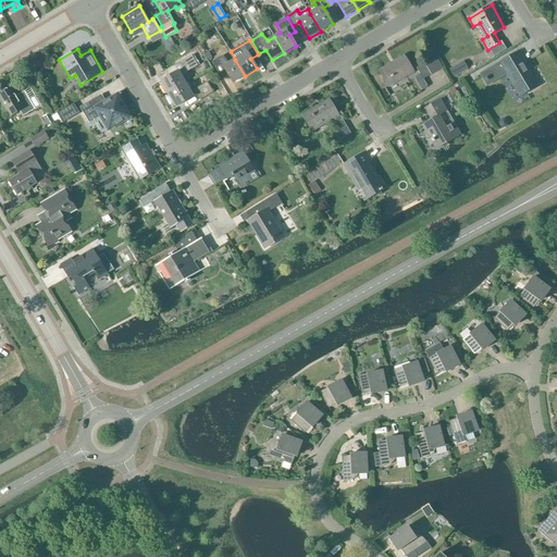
[(519,96),(537,86),(524,64),(525,63),(519,51),(480,74),(487,87),(507,75),(519,96)]
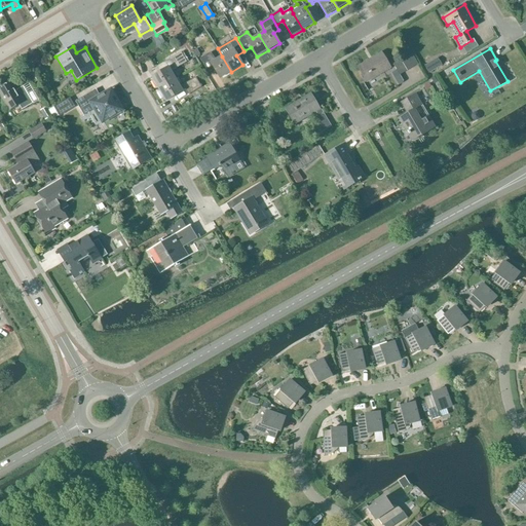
[(157,87),(158,89),(175,79),(171,72),(187,63),(181,52),(168,60),(172,65),(151,77),(154,80),(152,81),(155,88),(157,87)]
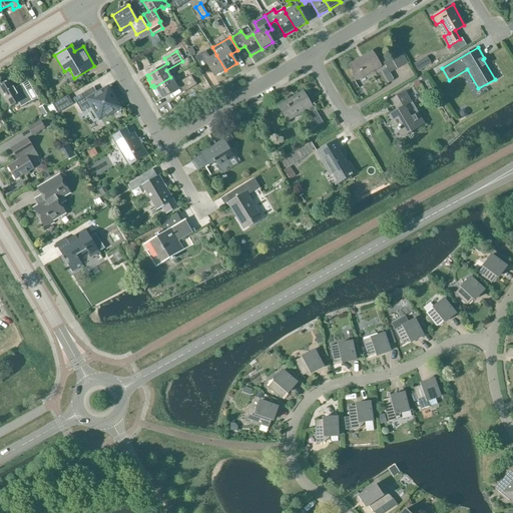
[(205,52),(195,58),(202,71),(208,67),(214,77),(225,70),(216,55),(210,58),(205,52)]
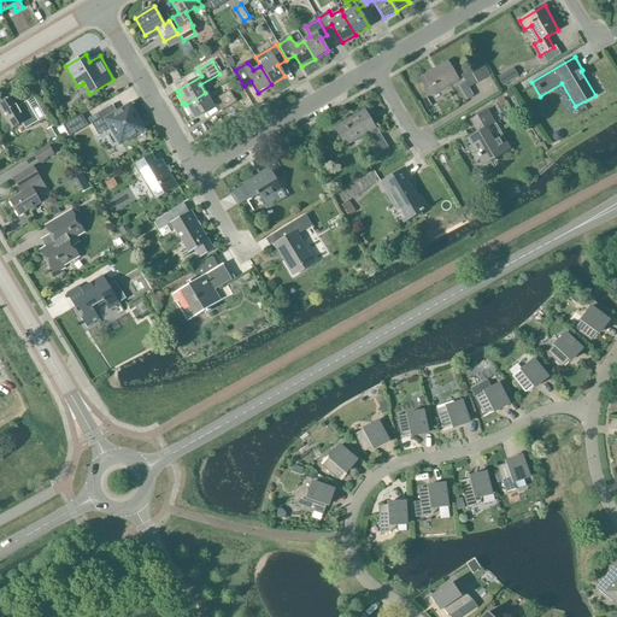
[(458,80),(447,63),(419,78),(430,97),(458,80)]
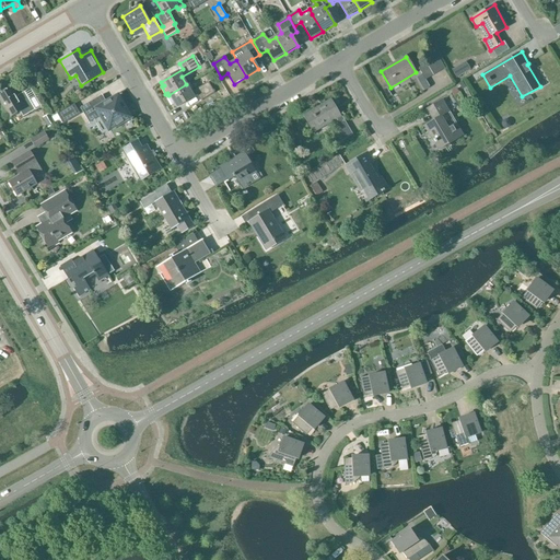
[(426,80),(445,69),(439,57),(418,68),(426,80)]
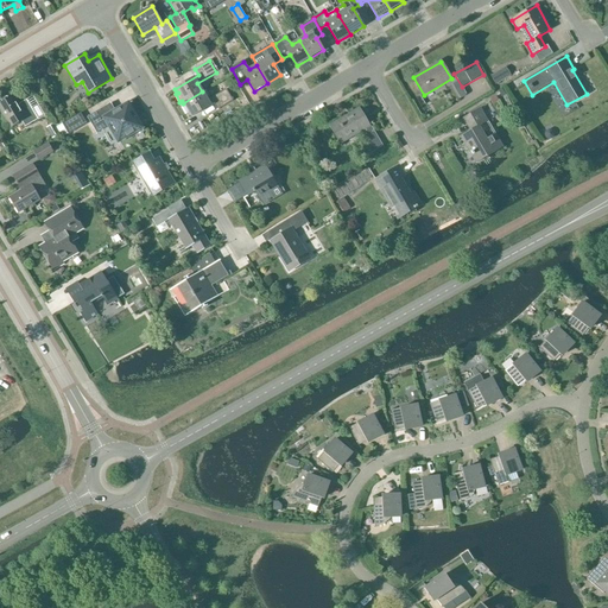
[(511,76),(506,67),(491,76),(495,86),(511,76)]
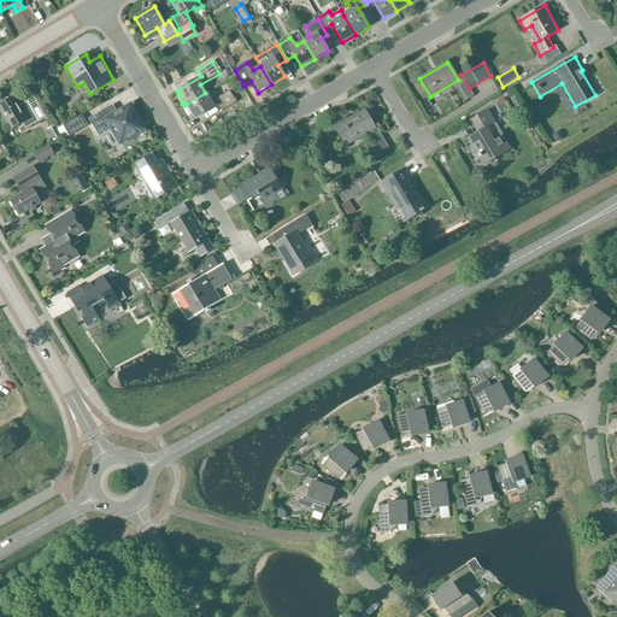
[(37,99),(43,95),(40,88),(39,88),(33,92),(37,99)]
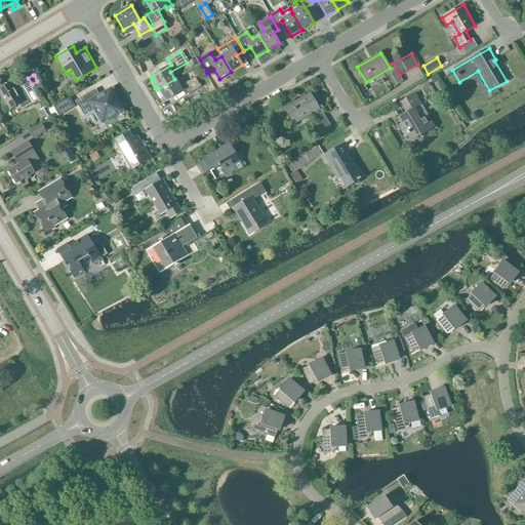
[(179,87),(174,79),(158,89),(165,102),(186,89),(189,95),(201,87),(196,78),(179,87)]
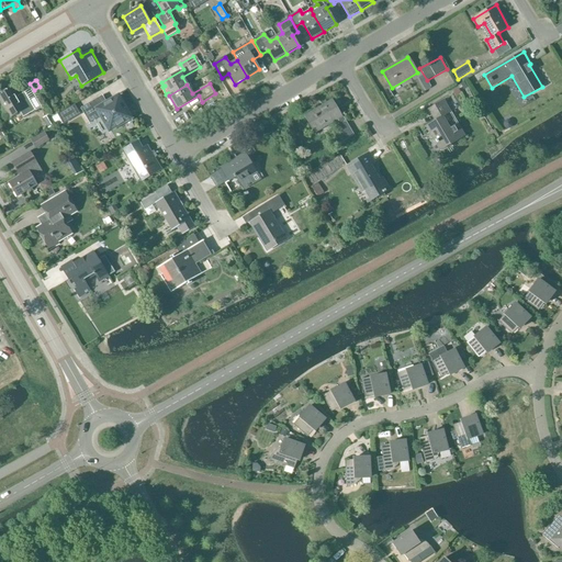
[(19,100),(12,89),(0,96),(0,101),(10,119),(20,112),(23,117),(34,111),(25,96),(19,100)]
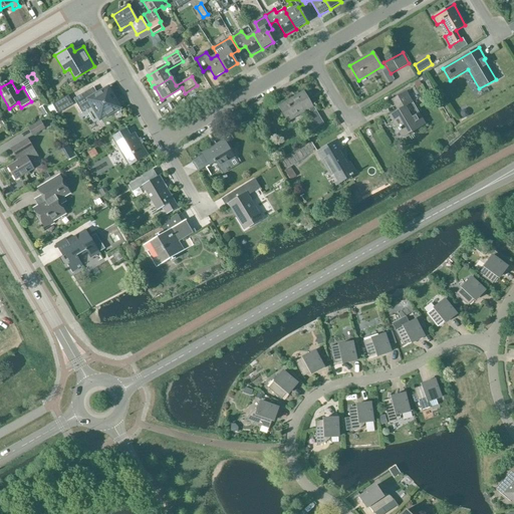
[(103,109),(107,115),(120,108),(112,94),(108,97),(104,90),(96,94),(92,87),(73,98),(81,112),(92,106),(96,113),(103,109)]
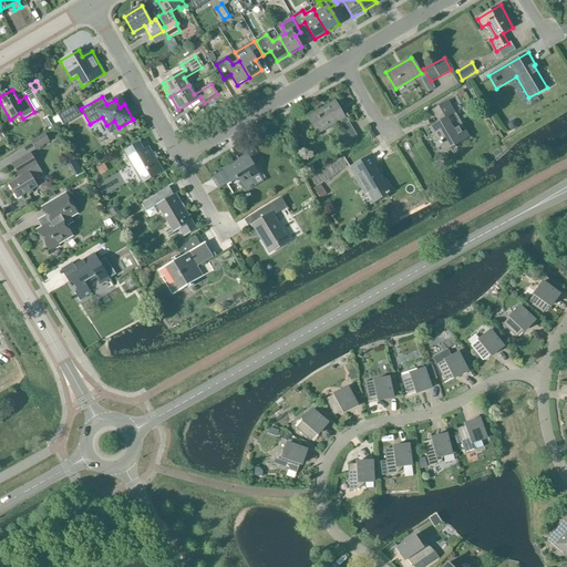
[(439,122),(430,127),(434,134),(444,152),(468,138),(461,125),(453,131),(446,119),(459,111),(451,100),(432,111),(439,122)]
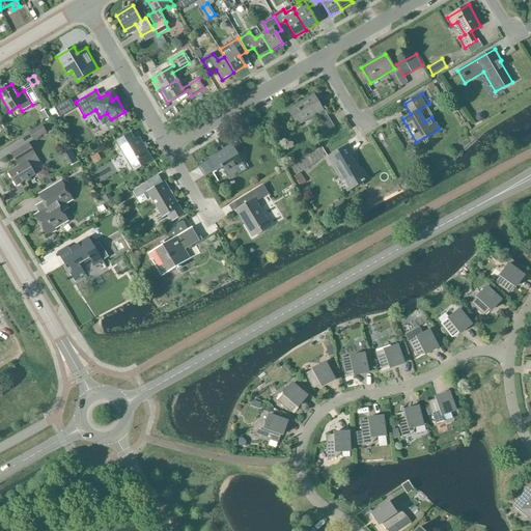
[(322,129),(332,122),(320,105),(319,106),(313,96),(288,111),(297,126),(317,113),(320,118),(317,120),(322,129)]
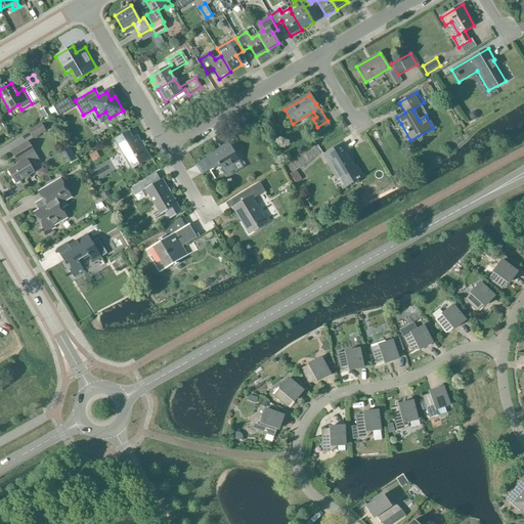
[(59,116),(75,106),(70,97),(53,106),(59,116)]
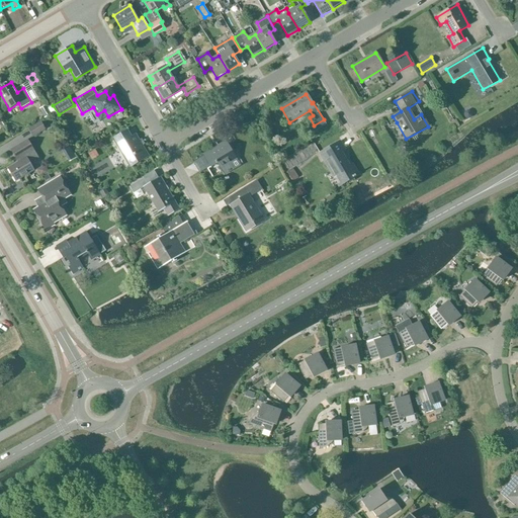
[(464,113),(464,116),(465,119),(469,119),(471,118),(472,114),(470,112),(467,111),(464,113)]
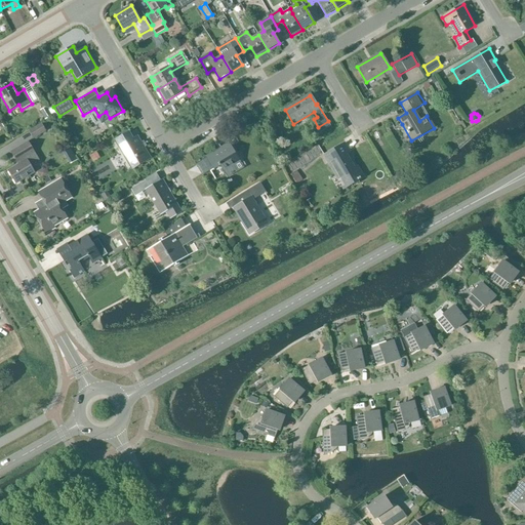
[(34,138),(46,131),(42,125),(30,132),(34,138)]
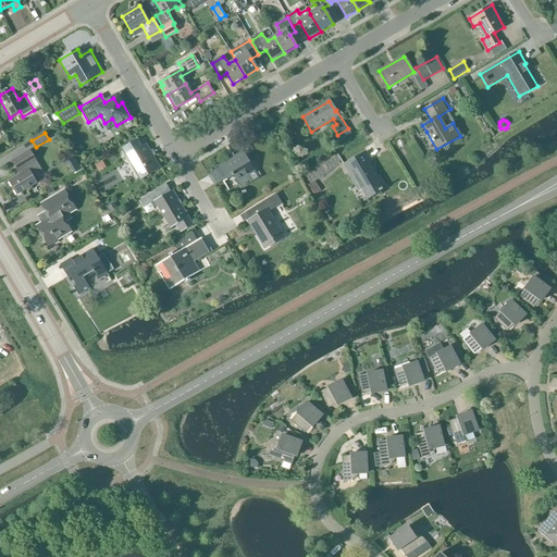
[(136,140),(122,149),(139,180),(160,168),(147,145),(140,149),(136,140)]
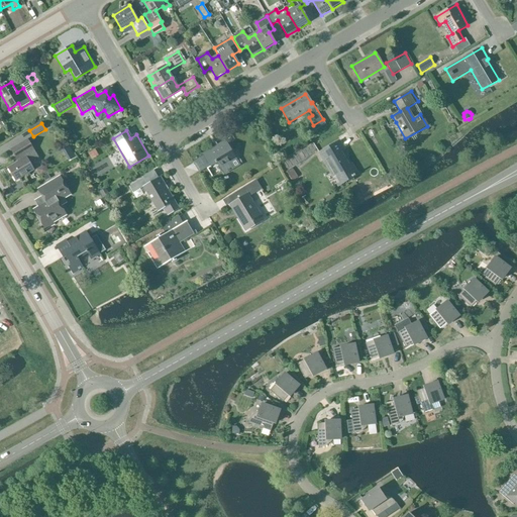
[(18,162),(8,168),(15,181),(34,171),(29,164),(38,158),(27,139),(10,149),(18,162)]
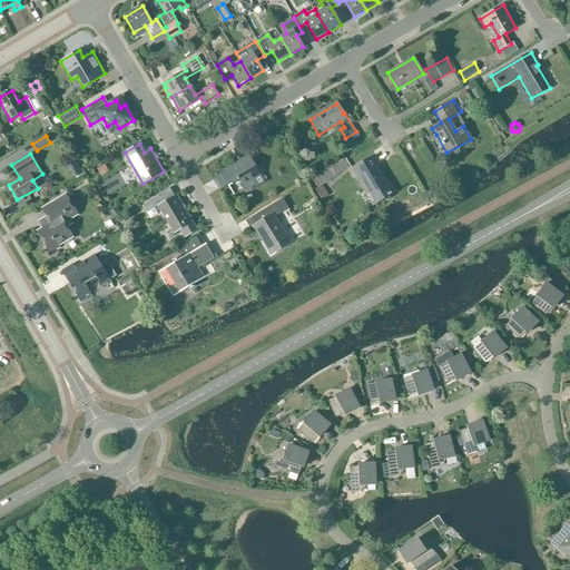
[(248,155),(224,170),(225,172),(226,173),(228,177),(228,178),(232,184),(239,179),(242,184),(247,193),(257,186),(253,178),(259,174),(248,155)]
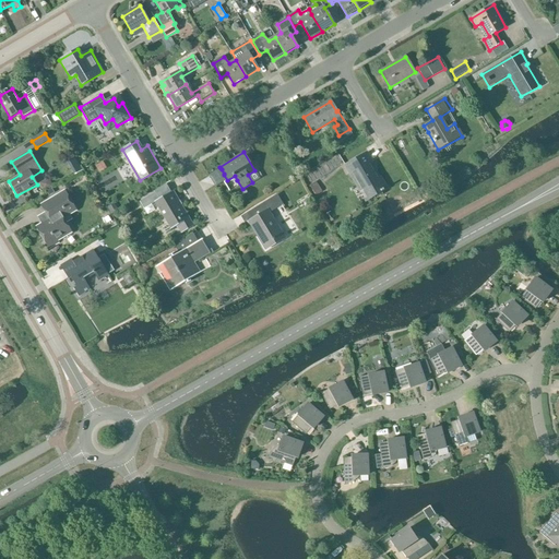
[(367,165),(363,156),(345,166),(360,192),(363,191),(367,198),(364,199),(365,201),(387,189),(380,178),(377,180),(368,164),(367,165)]
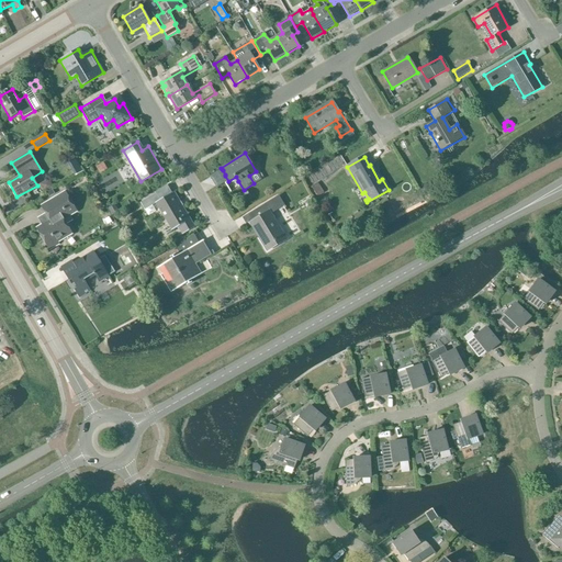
[(157,203),(173,231),(178,227),(182,235),(194,228),(173,192),(160,200),(156,193),(141,203),(145,210),(157,203)]
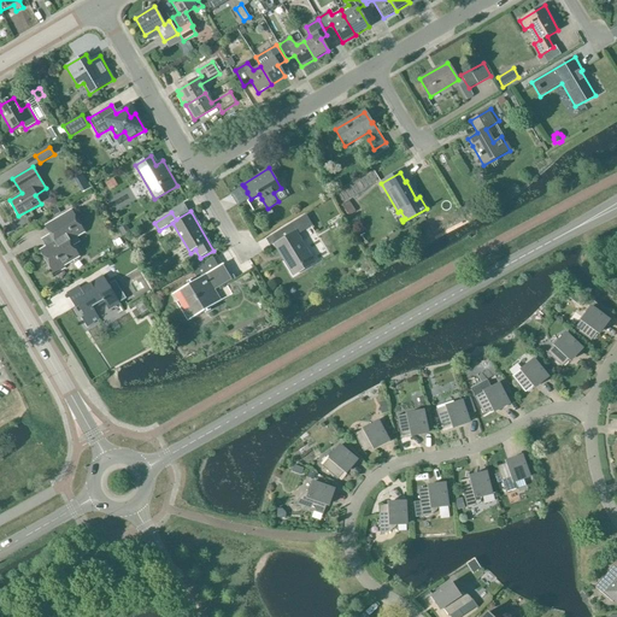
[(41,252),(54,274),(80,258),(69,240),(83,231),(71,212),(46,227),(56,242),(41,252)]
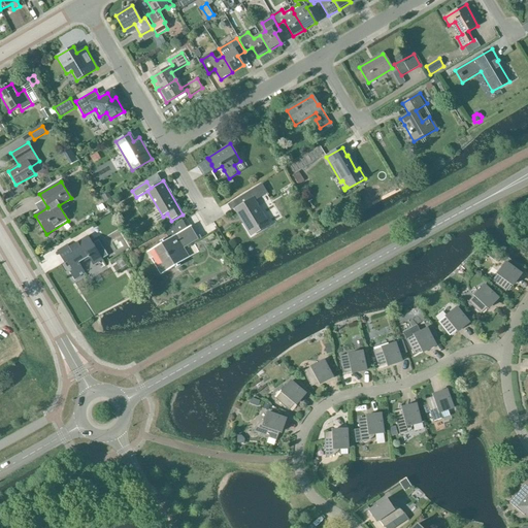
[(243,205),(236,209),(252,235),(269,225),(265,217),(254,199),(266,192),(262,186),(240,199),(243,205)]
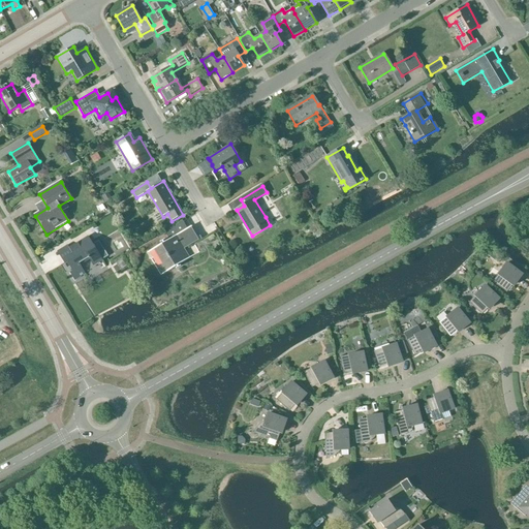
[(107,192),(101,196),(105,203),(112,199),(107,192)]
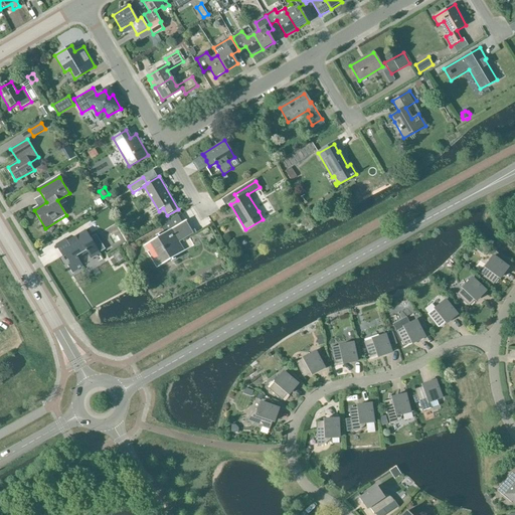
[(99,197),(91,201),(95,208),(102,204),(99,197)]
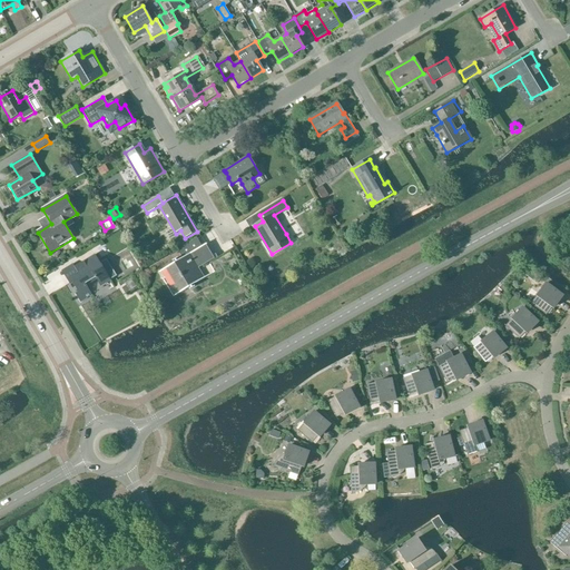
[(184,258),(159,272),(174,296),(215,272),(208,259),(214,256),(206,244),(203,246),(198,238),(179,251),(184,258)]
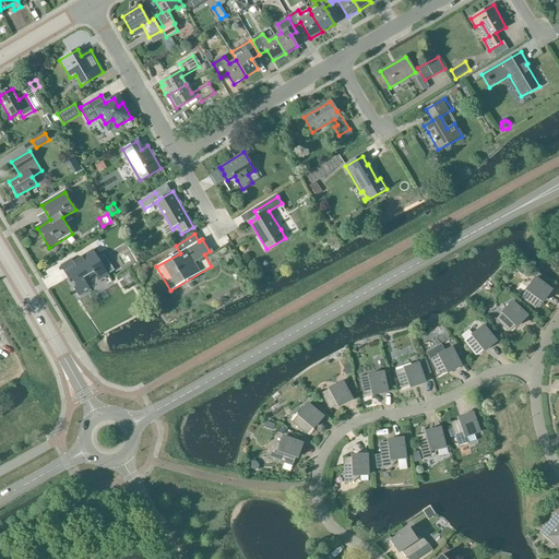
[(98,259),(94,250),(74,262),(72,259),(61,266),(69,278),(72,277),(75,282),(74,282),(78,287),(75,288),(80,296),(91,289),(84,278),(94,272),(99,281),(108,275),(108,274),(115,271),(105,254),(98,259)]
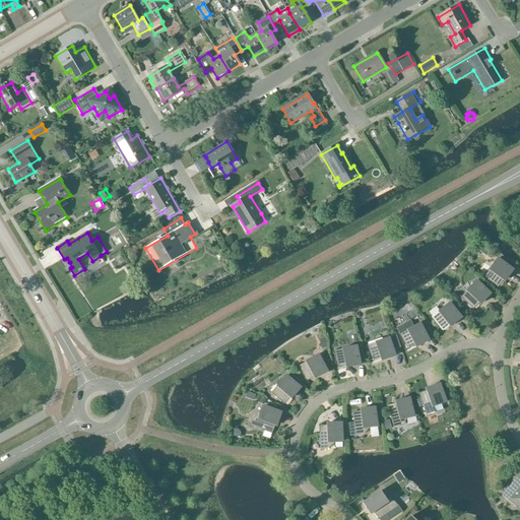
[(513,270),(498,259),(484,276),(484,277),(498,287),(503,280),(505,281),(511,273),(513,270)]
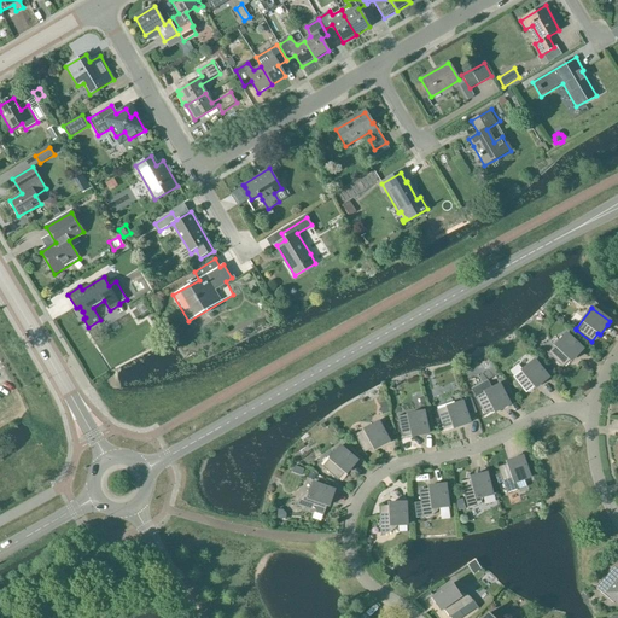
[(583,350),(566,334),(548,353),(548,354),(563,367),(570,360),(571,362),(581,353),(583,350)]
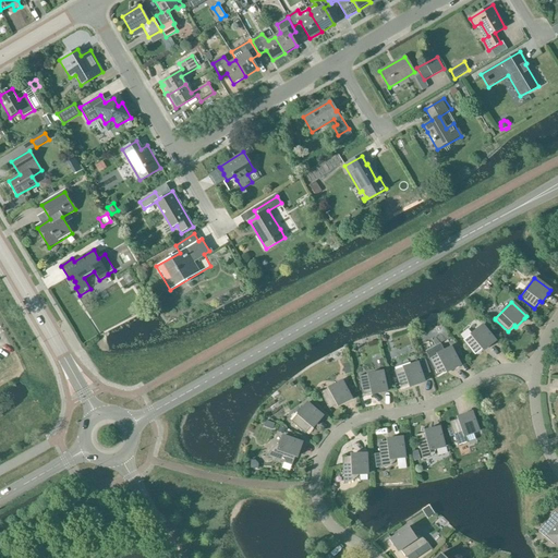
[(495,341),(483,326),(464,340),(463,340),(475,355),(483,349),(484,351),(489,347),(495,341)]
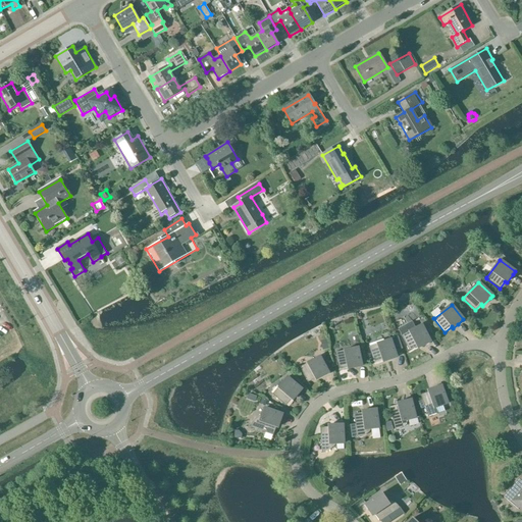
[(430,343),(421,325),(416,328),(412,321),(398,329),(410,351),(417,347),(418,349),(425,345),(430,343)]
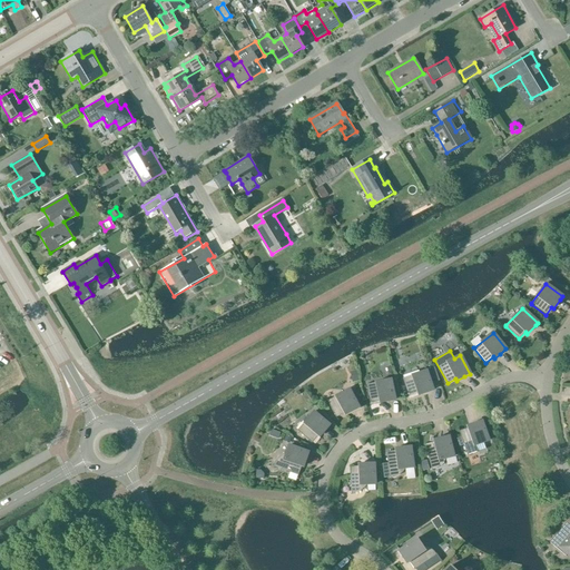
[(434,369),(429,370),(433,383),(439,381),(434,369)]
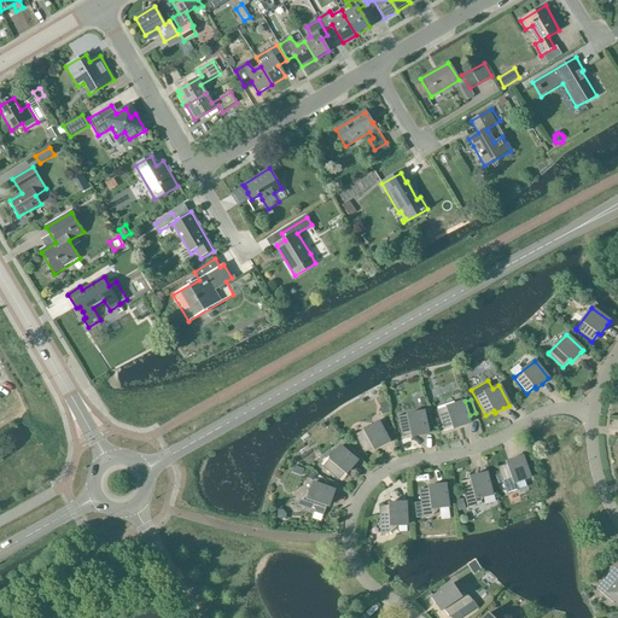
[(466,425),(470,424),(462,402),(438,410),(437,410),(443,430),(454,426),(454,429),(466,425)]
